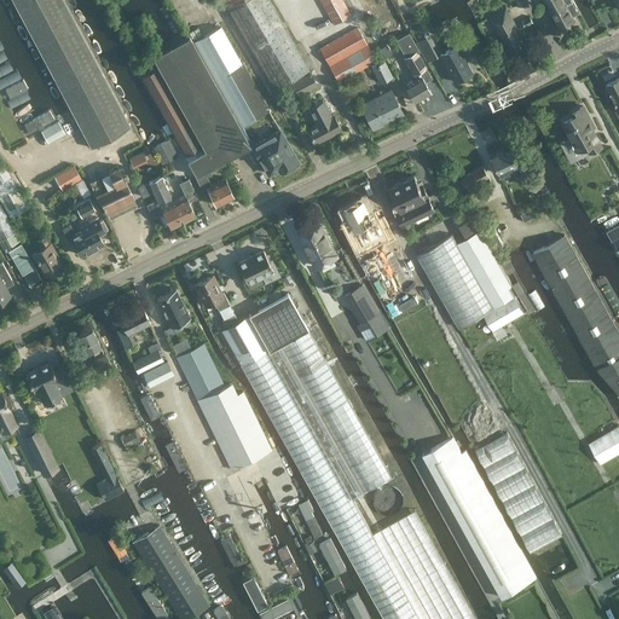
[(11,0),(91,148),(131,126),(63,0),(11,0)]
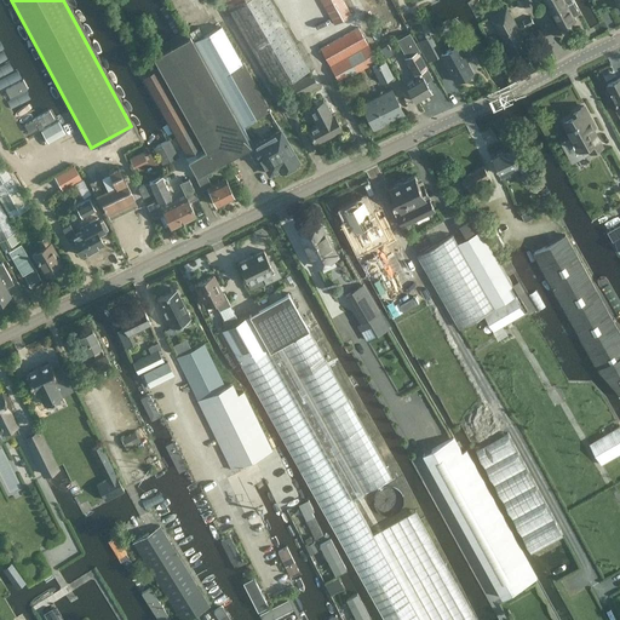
[(223,0),(275,89),(276,87),(310,69),(269,0),(223,0)]
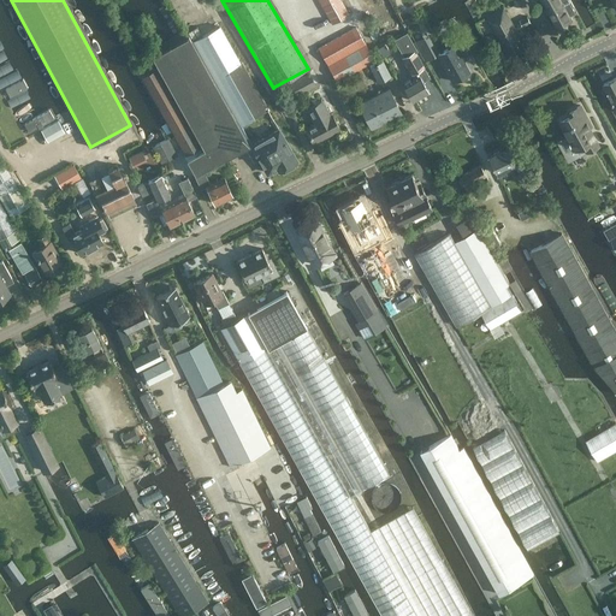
[(318,0),(332,24),(349,15),(341,0),(318,0)]
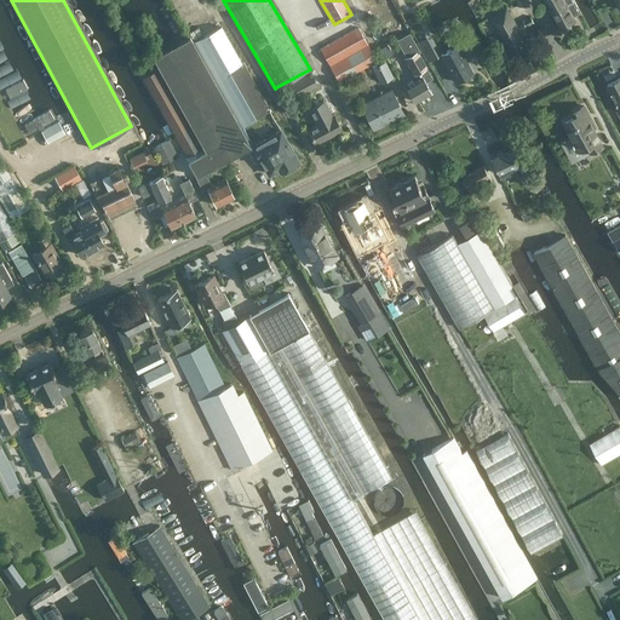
[(429,21),(430,21),(446,12),(445,11),(438,0),(436,0),(422,7),(429,21)]
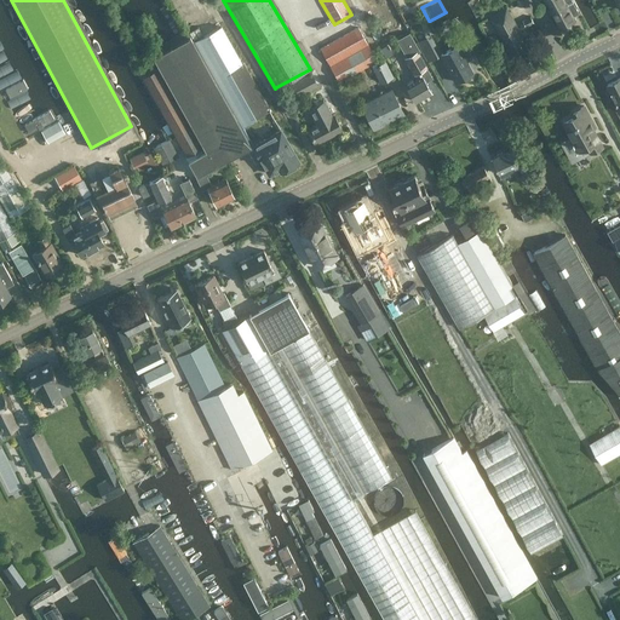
[(577,21),(568,5),(564,0),(545,0),(562,28),(577,21)]
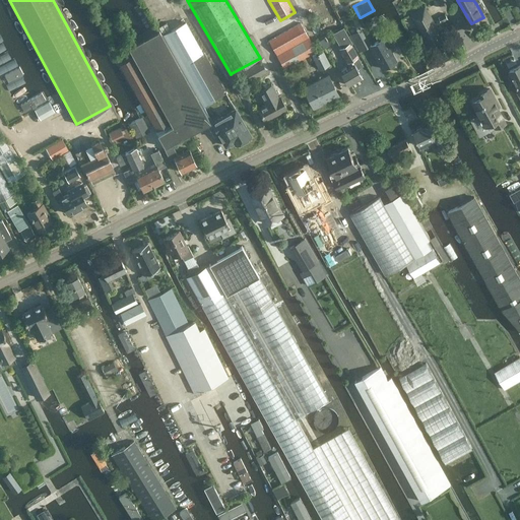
[(425,6),(410,13),(430,47),(444,39),(425,6)]
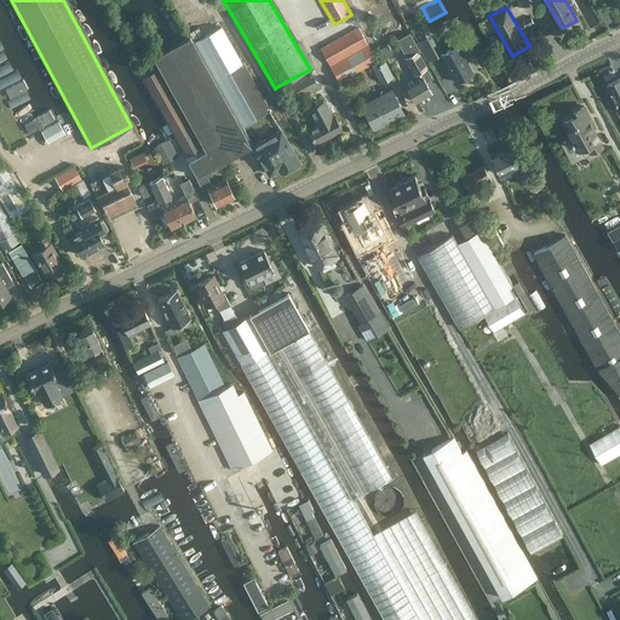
[(530,16),(523,19),(527,28),(534,23),(530,16)]
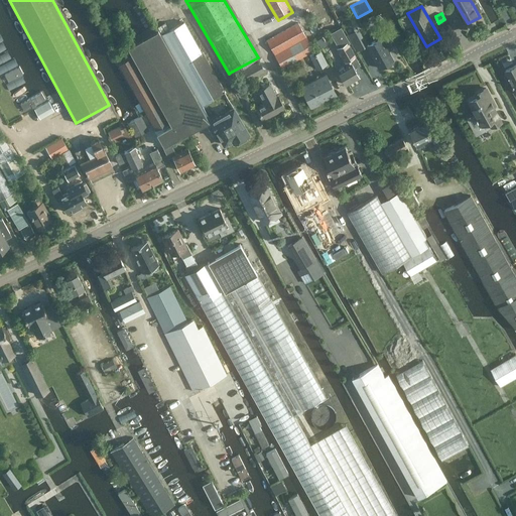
[(225,92),(202,50),(201,51),(183,22),(160,34),(209,121),(210,122),(213,121),(228,112),(219,95),(225,92)]
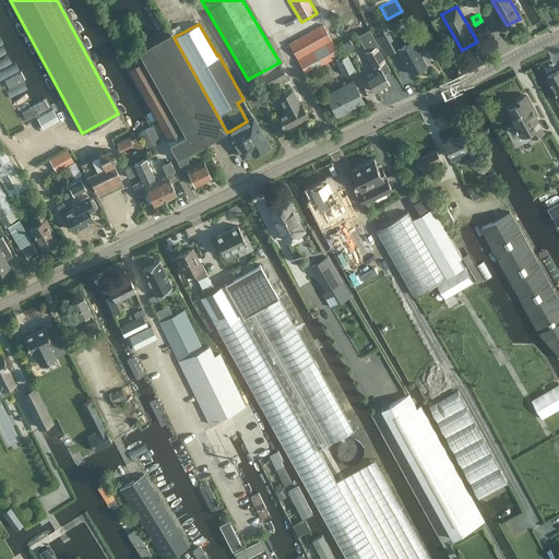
[(288,44),(306,74),(307,76),(341,56),(323,24),(288,44)]
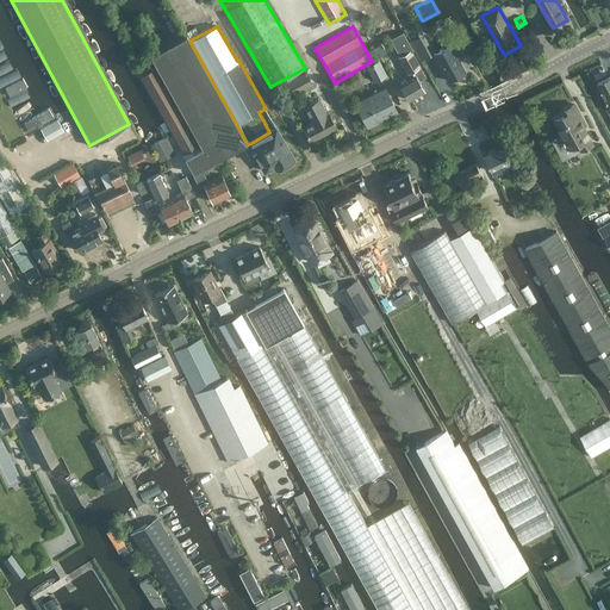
[(411,78),(399,83),(408,100),(424,91),(418,80),(425,76),(410,51),(414,50),(403,32),(394,36),(405,54),(399,56),(411,78)]
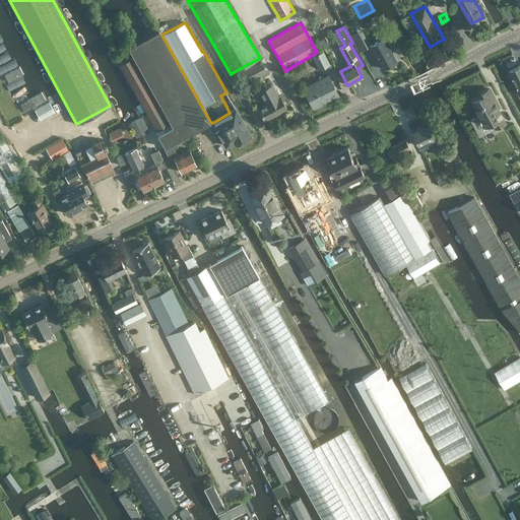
[(165,147),(172,143),(210,122),(161,35),(159,29),(128,47),(133,56),(171,123),(172,125),(157,133),(165,147)]
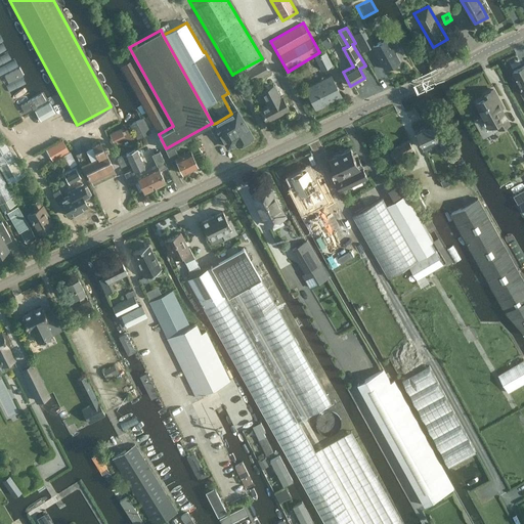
[(361,52),(373,46),(372,45),(373,45),(363,30),(353,36),(361,52)]
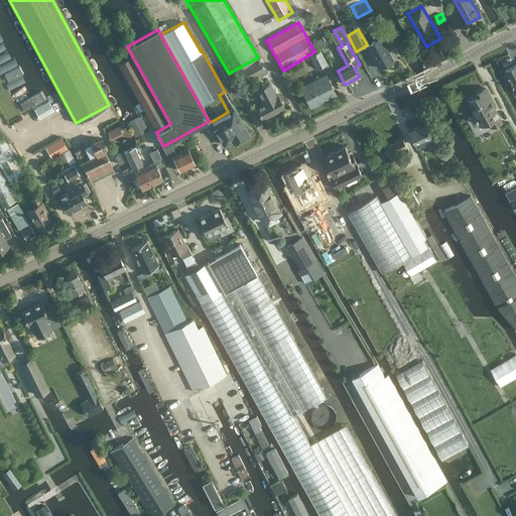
[(367,44),(366,44),(379,68),(393,59),(381,37),(367,44)]
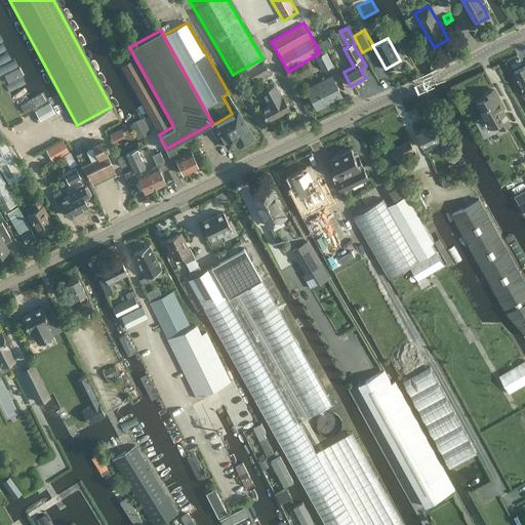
[(326,51),(315,56),(322,70),(332,65),(326,51)]
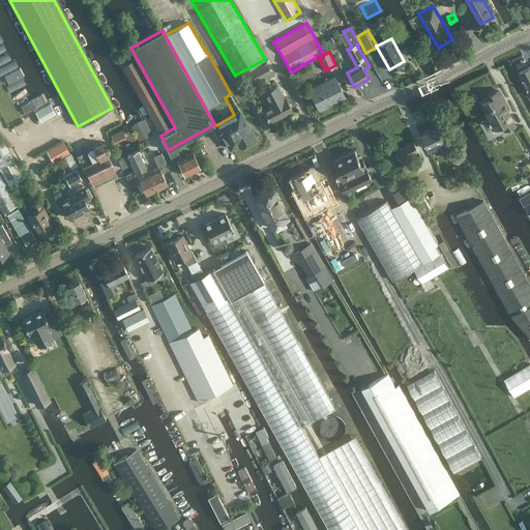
[(159,134),(174,125),(136,57),(121,65),(159,134)]
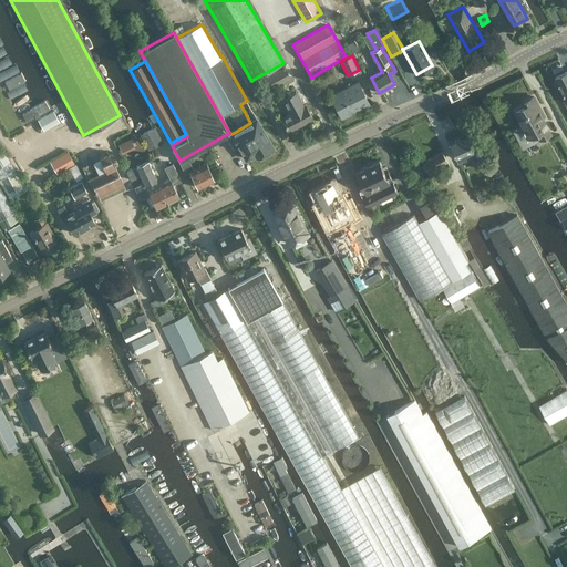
[(267,91),(290,79),(284,66),(261,79),(267,91)]
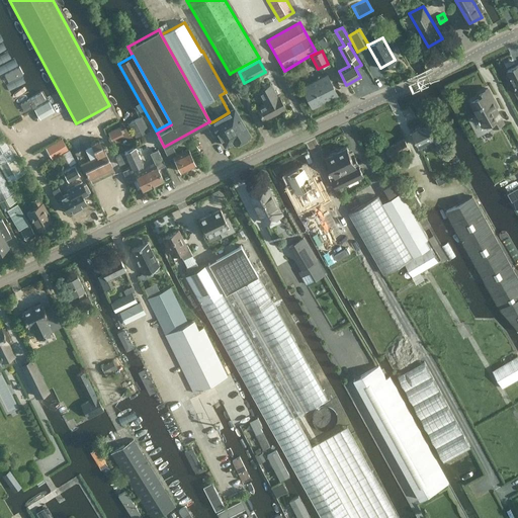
[(517,65),(507,71),(517,91),(517,65)]
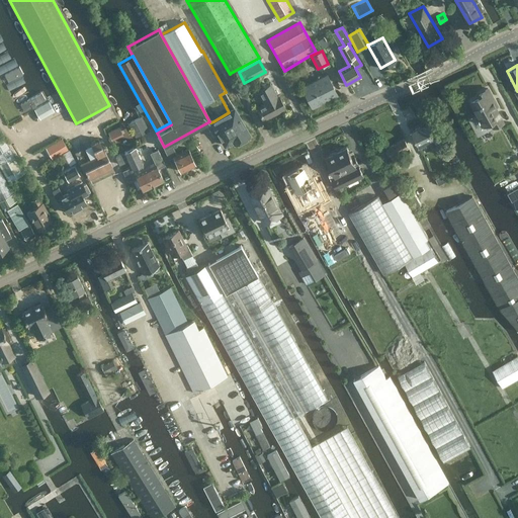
[(326,73),(301,85),(313,107),(337,95),(326,73)]
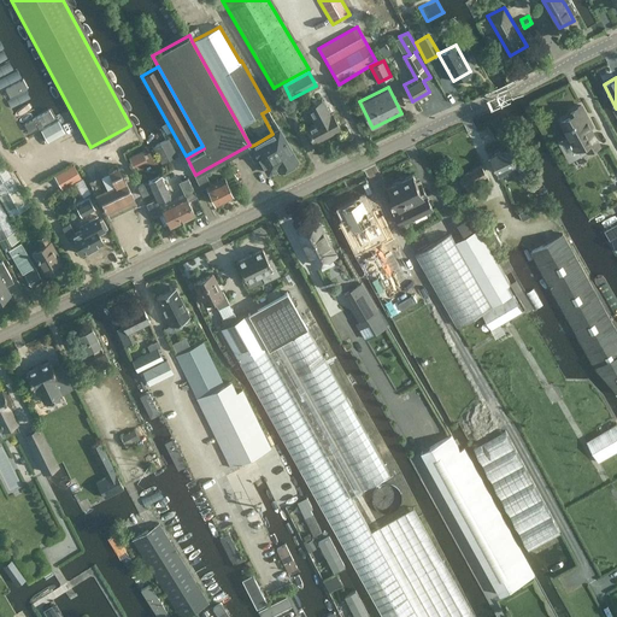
[(313,122),(305,127),(313,142),(340,129),(331,112),(330,113),(323,99),(306,107),(313,122)]
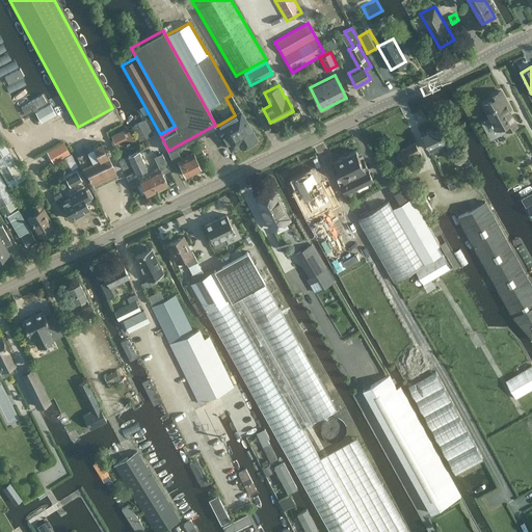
[(508,130),(517,125),(516,125),(506,105),(507,104),(505,100),(505,99),(502,91),(501,91),(493,96),(494,99),(484,104),(484,105),(491,117),(489,118),(491,123),(490,124),(493,126),(493,125),(496,129),(495,129),(496,130),(505,125),(508,129),(508,130)]
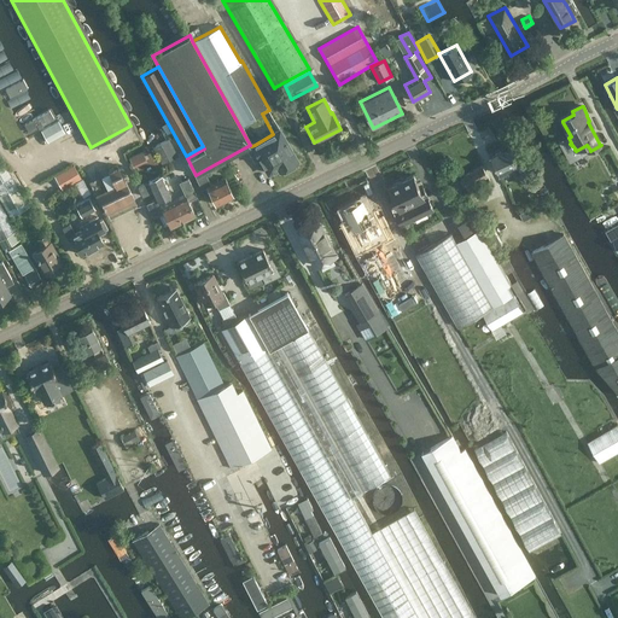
[(25,124),(30,133),(54,120),(50,110),(25,124)]
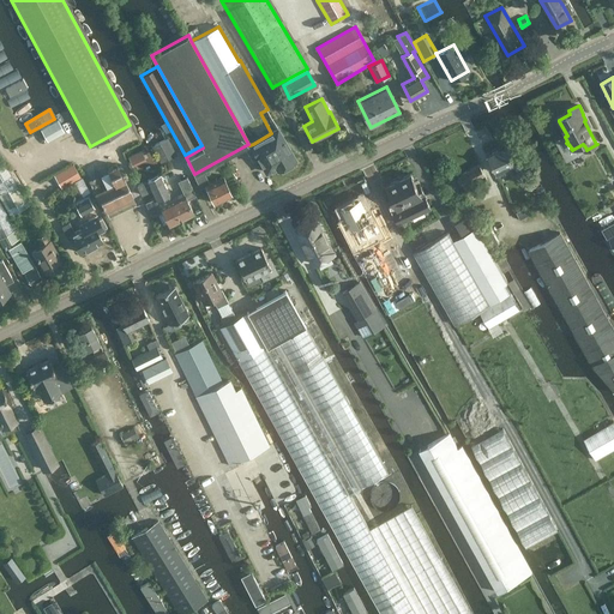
[(48,142),(65,132),(58,120),(41,130),(48,142)]
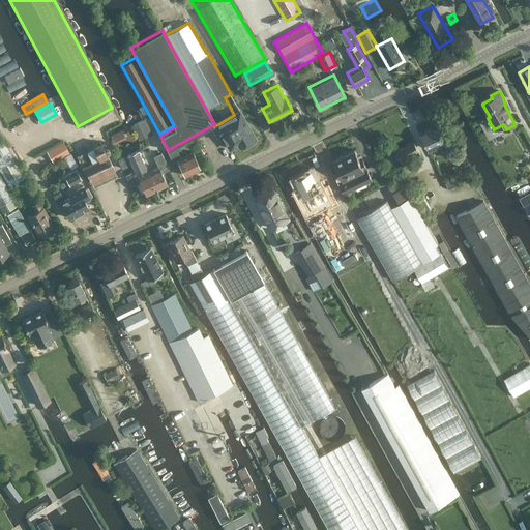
[(234,115),(218,124),(233,150),(249,141),(247,138),(253,135),(248,126),(244,129),(235,114),(234,115)]
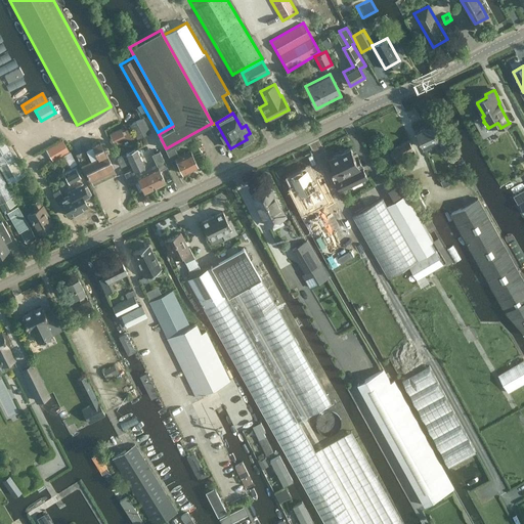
[(143,118),(130,125),(137,139),(150,132),(143,118)]
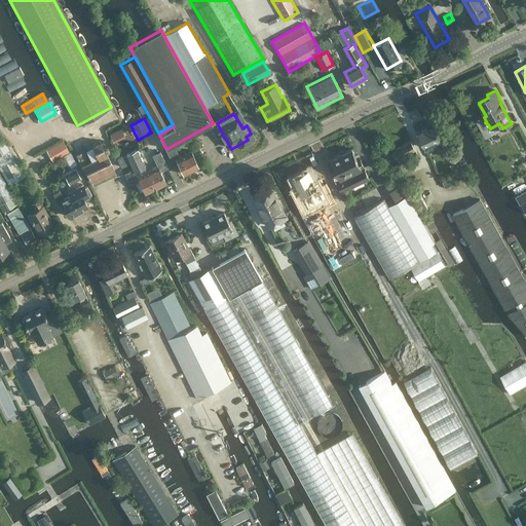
[(434,125),(418,133),(425,149),(435,145),(439,152),(452,145),(448,137),(441,140),(434,125)]
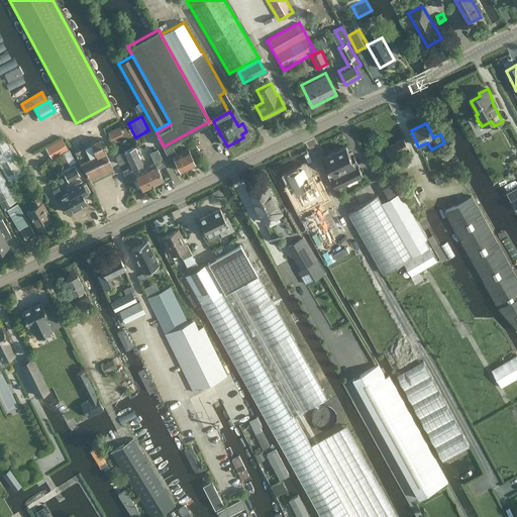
[(109,130),(112,137),(123,132),(120,125),(109,130)]
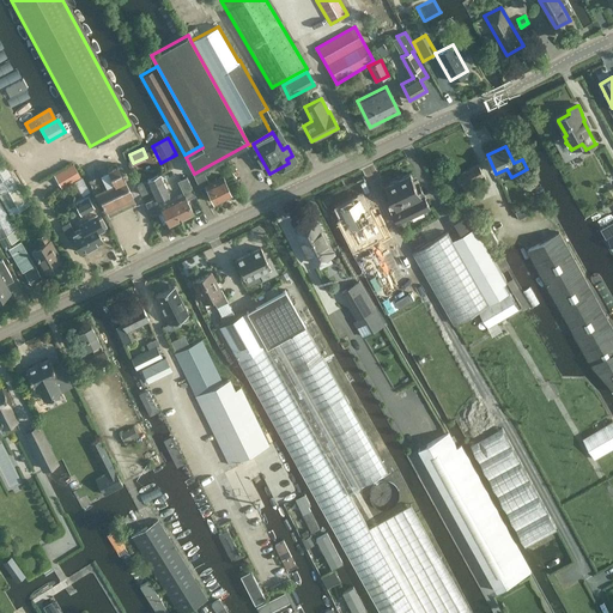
[(0,193),(10,213),(29,204),(7,161),(0,163),(0,193)]
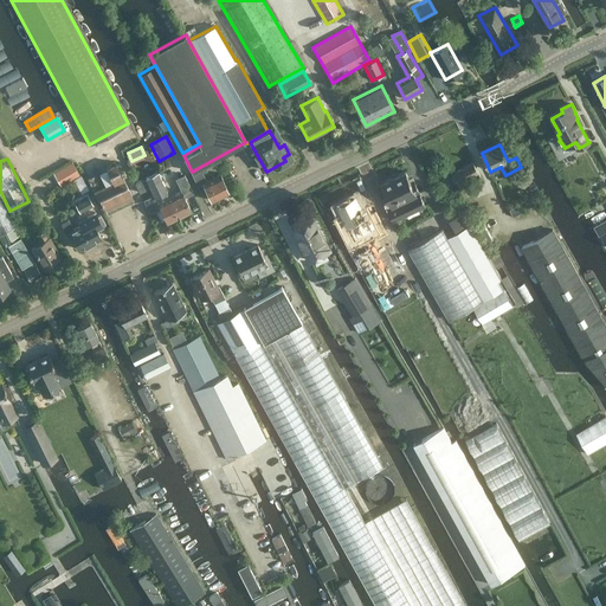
[(60,186),(79,175),(72,162),(52,173),(60,186)]
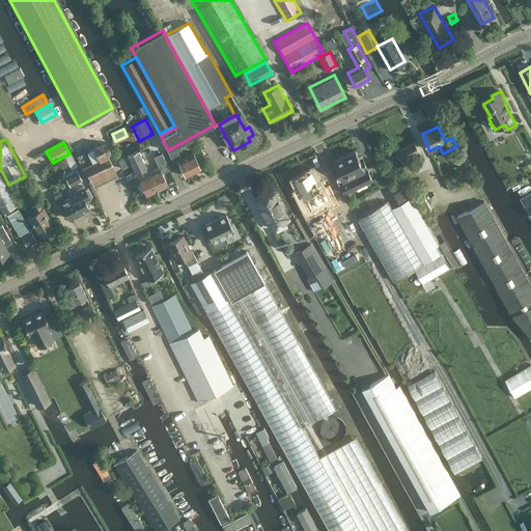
[(421,155),(415,142),(397,151),(401,161),(414,155),(415,158),(421,155)]
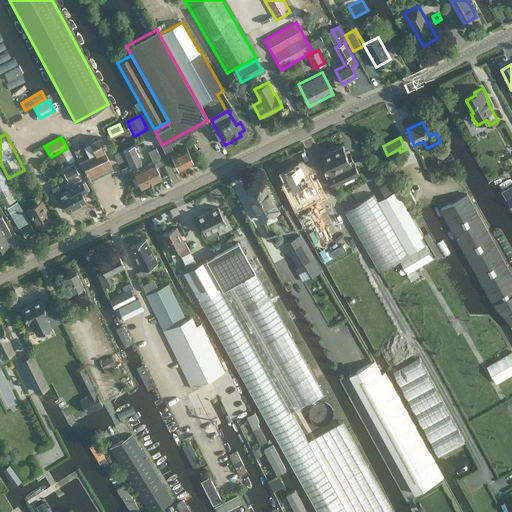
[(88,175),(111,164),(98,138),(90,142),(96,155),(82,162),(88,175)]
